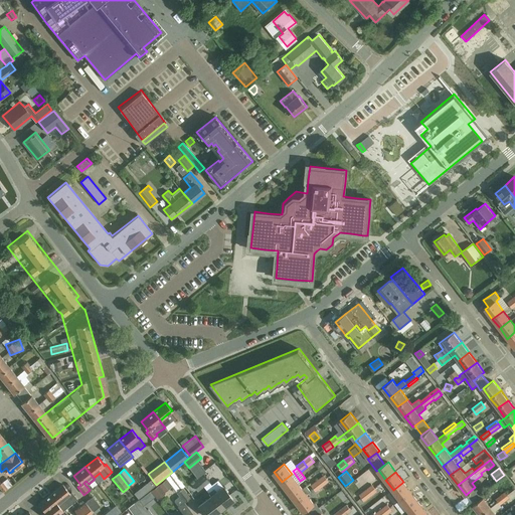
[(203,474),(197,479),(204,487),(210,482),(203,474)]
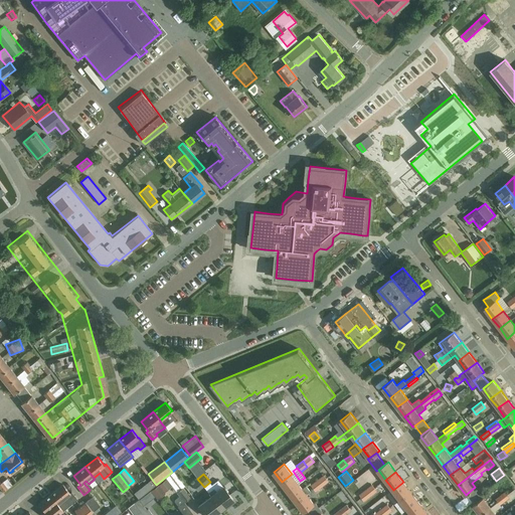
[(292,474),(282,482),(289,491),(299,483),(295,477),(292,474)]
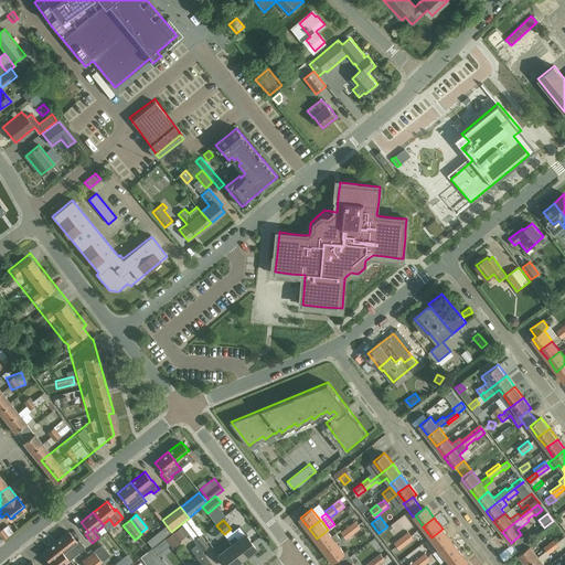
[(355,521),(349,526),(353,534),(361,529),(355,521)]
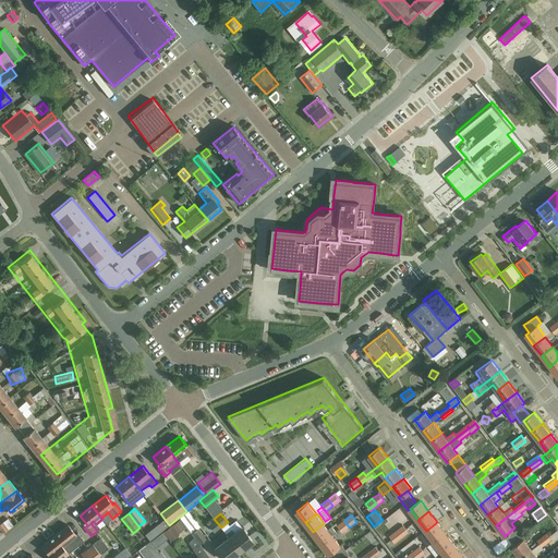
[(522,538),(549,519),(546,514),(537,521),(520,534),(516,528),(514,528),(506,535),(513,546),(523,538),(522,538)]
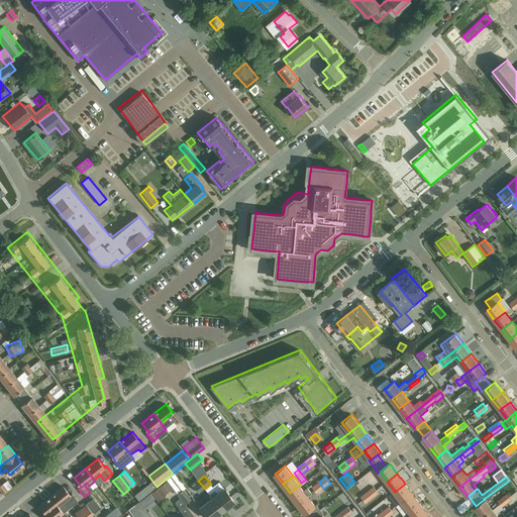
[(167,481),(151,493),(158,502),(166,495),(173,489),(167,481)]
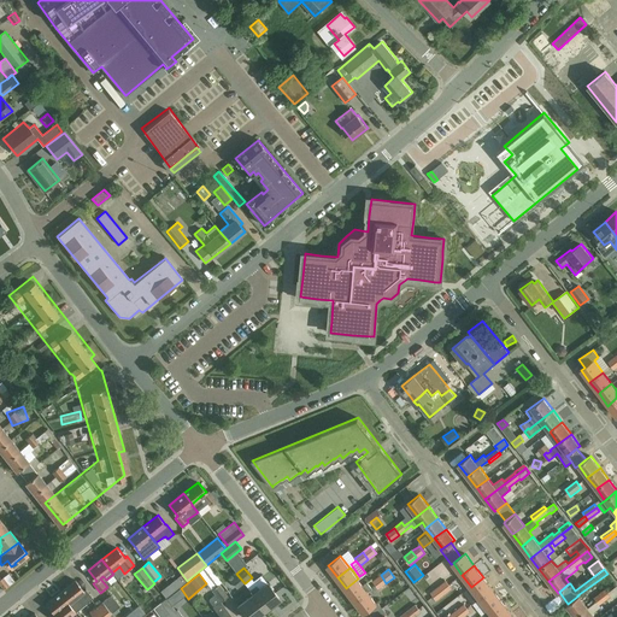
[(245,583),(236,574),(229,579),(238,589),(245,583)]
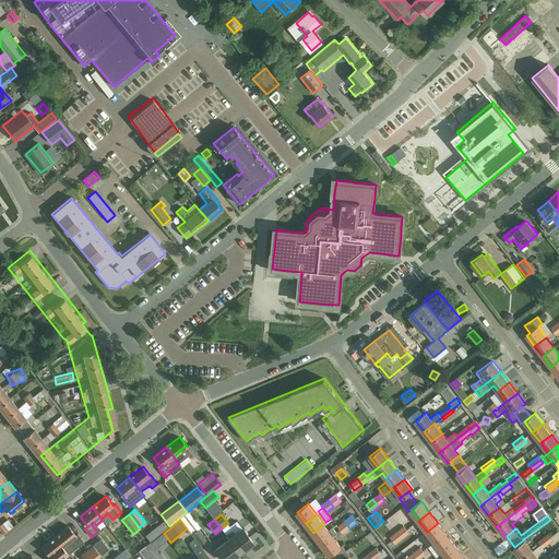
[(349,528),(345,521),(337,526),(343,534),(349,528)]
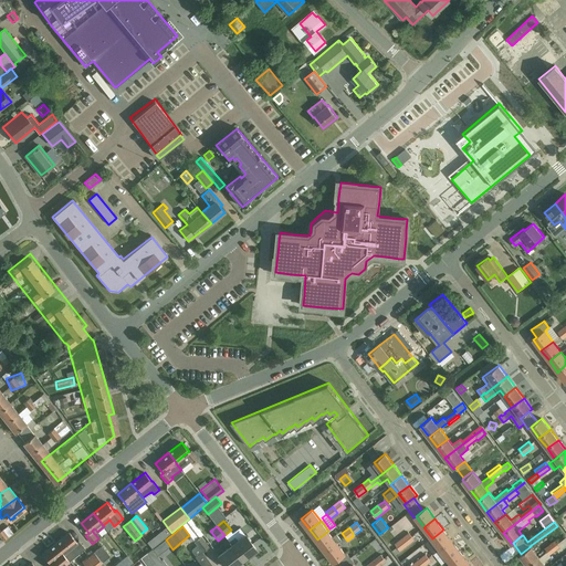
[(0,536),(3,542),(10,537),(4,530),(0,532),(0,536)]
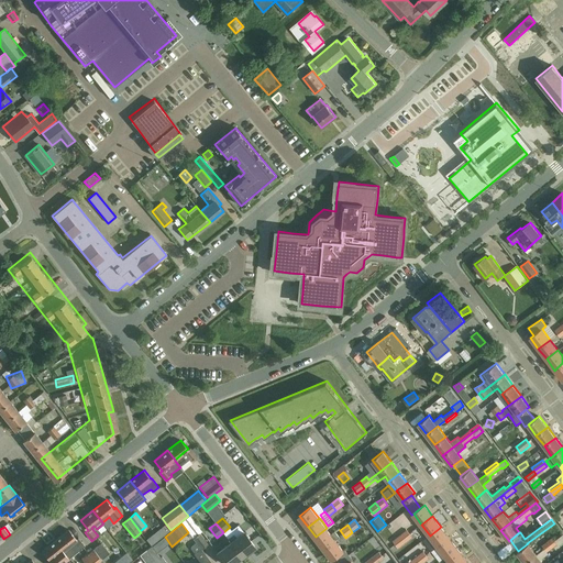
[(441,527),(430,536),(438,545),(449,538),(441,527)]
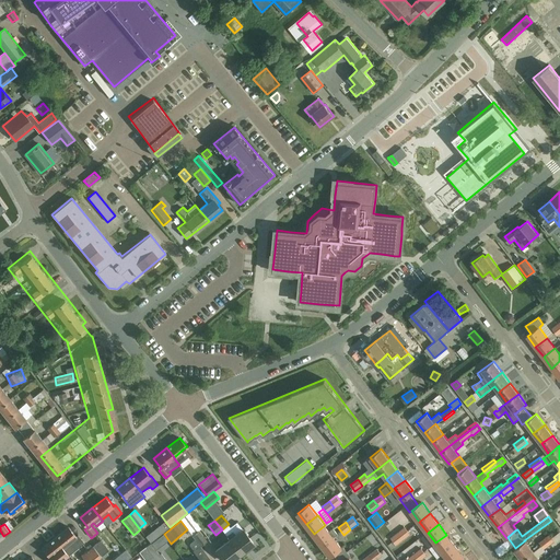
[(329,532),(325,525),(314,534),(322,545),(337,533),(334,528),(329,532)]
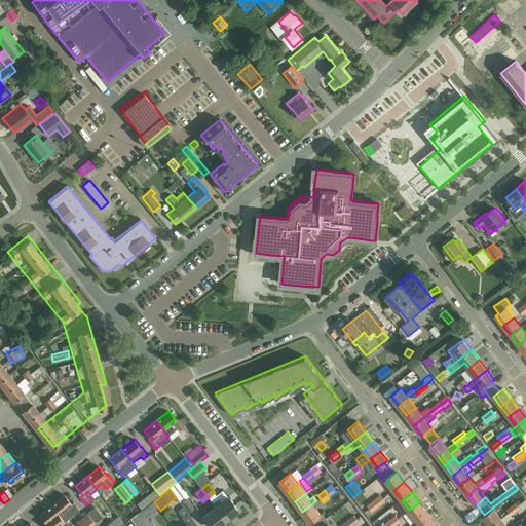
[(52,504),(66,521),(79,510),(73,502),(72,503),(65,494),(52,504)]
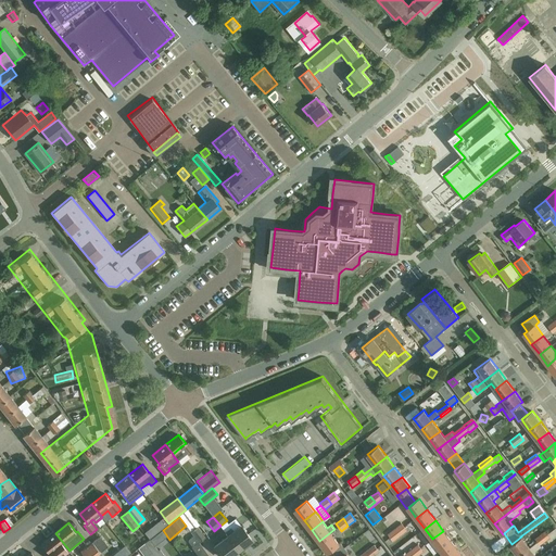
[(402,523),(388,534),(393,541),(407,530),(402,523)]
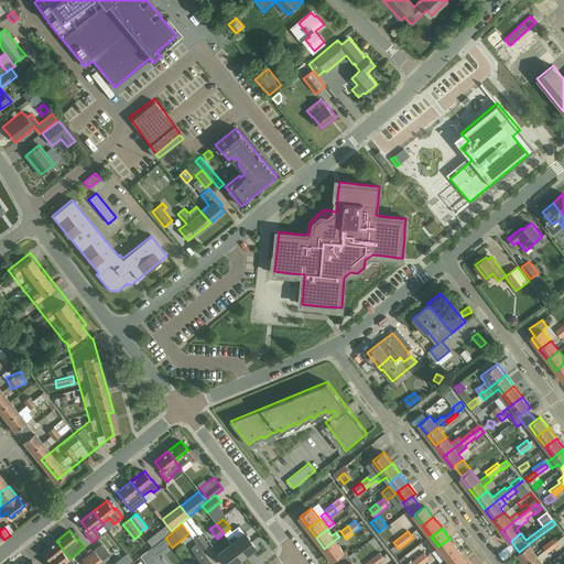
[(228,540),(241,557),(255,546),(243,532),(237,538),(235,534),(228,540)]
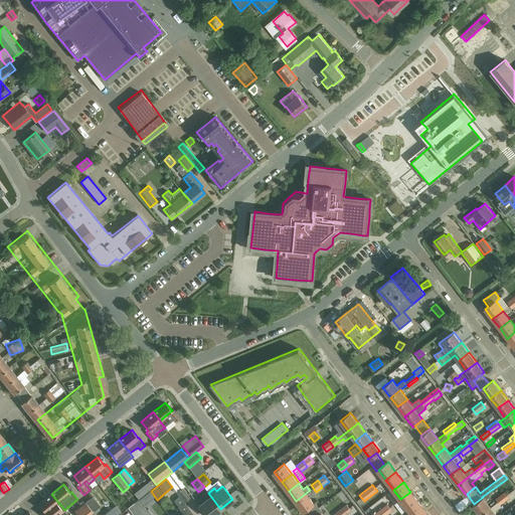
[(145,493),(141,488),(135,493),(139,498),(145,493)]
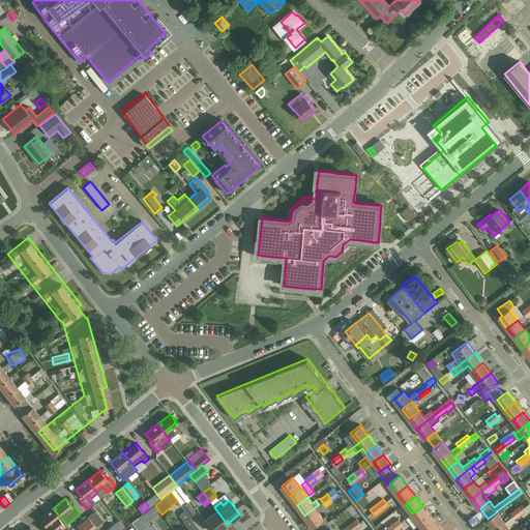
[(184,510),(189,517),(196,511),(188,502),(181,507),(184,510)]
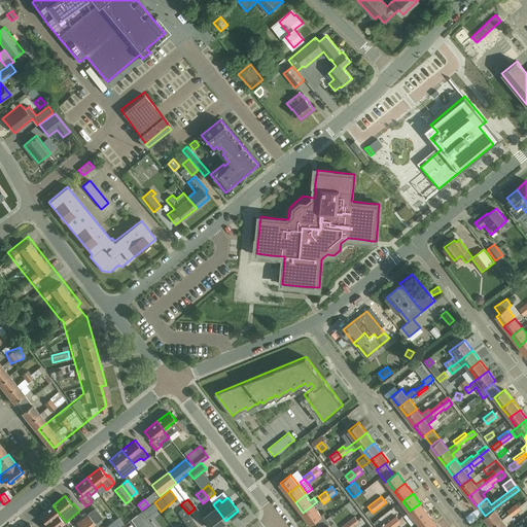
[(317,501),(303,513),(311,523),(314,521),(321,515),(314,505),(318,502),(317,501)]
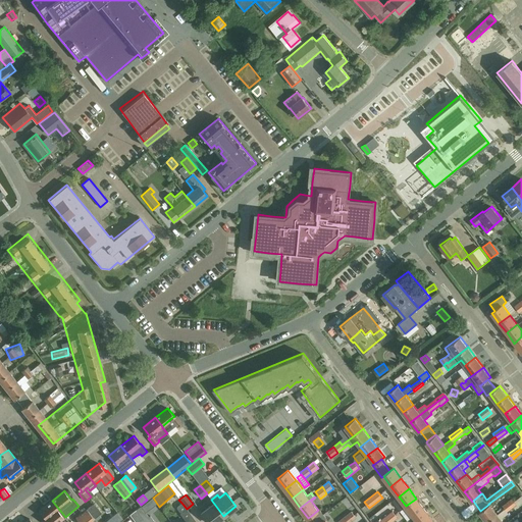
[(215,521),(223,516),(211,500),(209,498),(197,506),(201,511),(209,521),(215,521)]
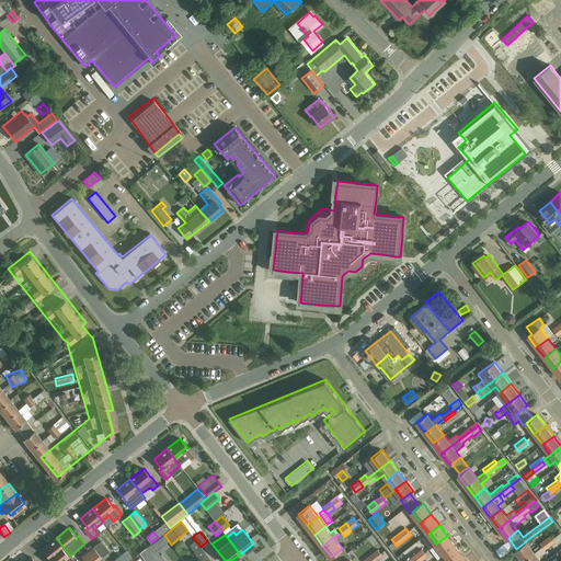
[(456,546),(447,536),(436,544),(444,554),(456,546)]
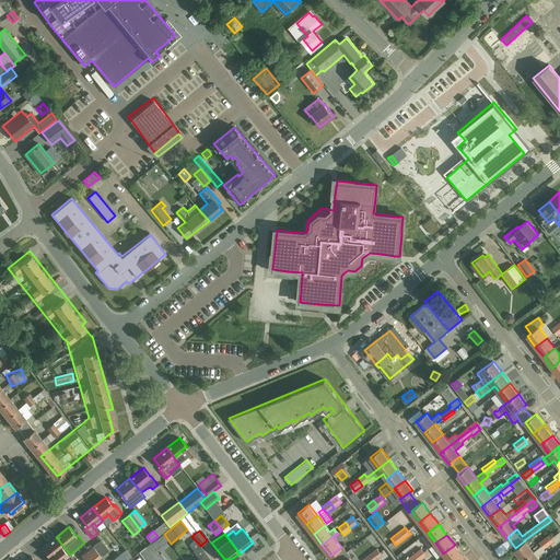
[(540,546),(551,537),(549,535),(539,543),(540,546)]
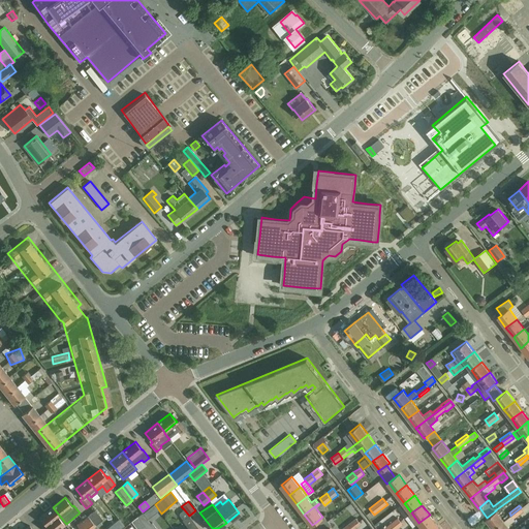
[(59,528),(66,524),(53,507),(39,518),(47,526),(44,528),(45,528),(59,528)]
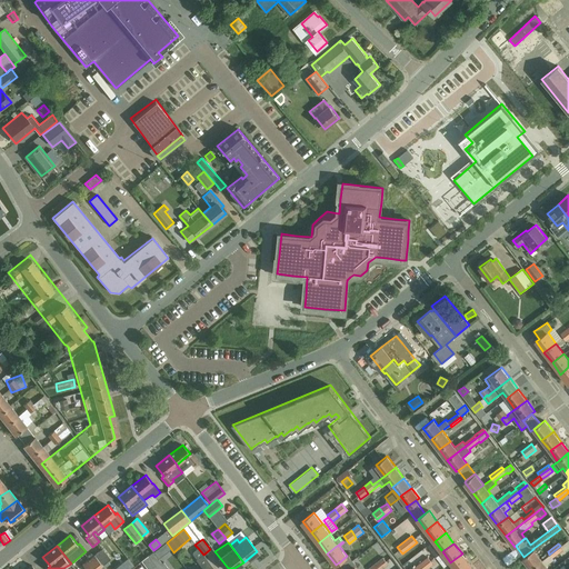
[(542,560),(531,568),(530,568),(548,568),(546,566),(553,560),(552,558),(563,550),(560,546),(549,555),(550,555),(542,560)]
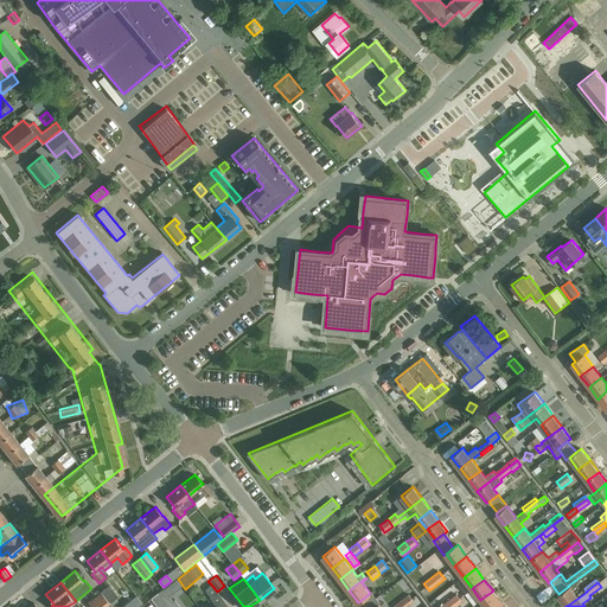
[(109,585),(101,592),(110,604),(119,596),(109,585)]
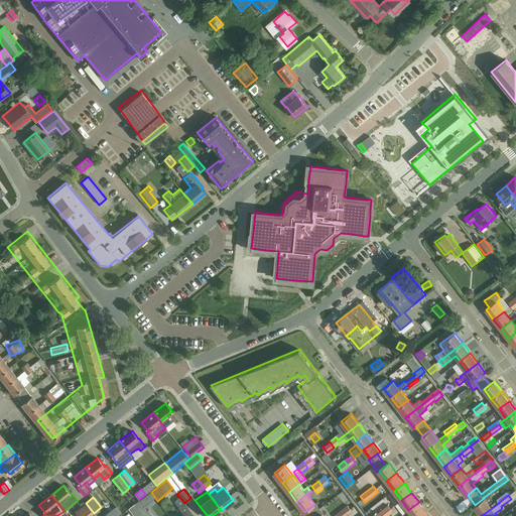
[(183,515),(194,515),(184,503),(179,497),(175,500),(175,503),(178,507),(177,508),(183,515)]
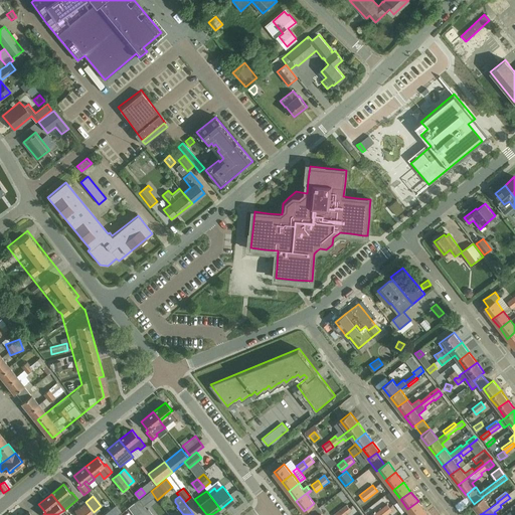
[(483,497),(474,504),(473,505),(481,514),(491,507),(483,497)]
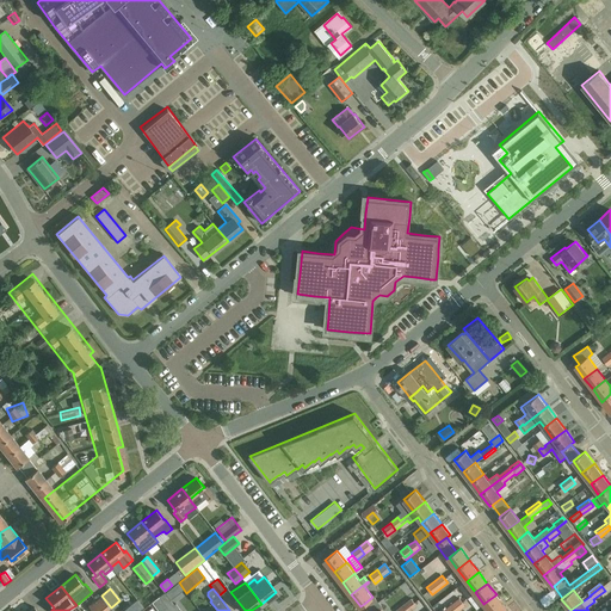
[(159,597),(170,610),(181,610),(177,604),(174,605),(166,593),(165,592),(159,597)]
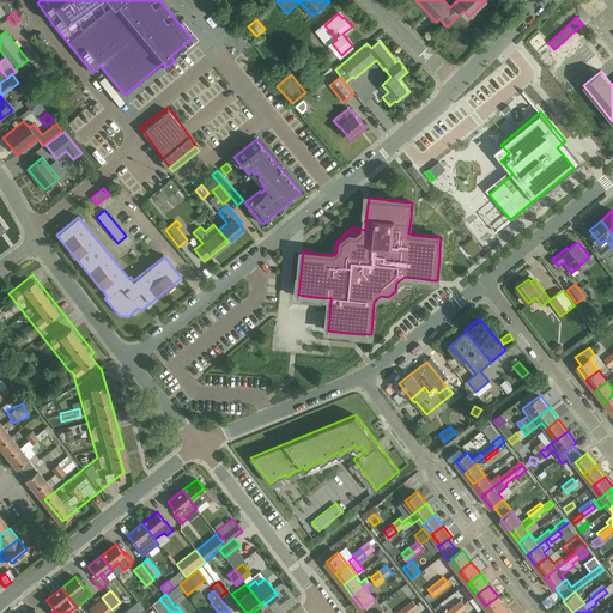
[(498,596),(485,606),(491,612),(499,612),(507,608),(498,596)]
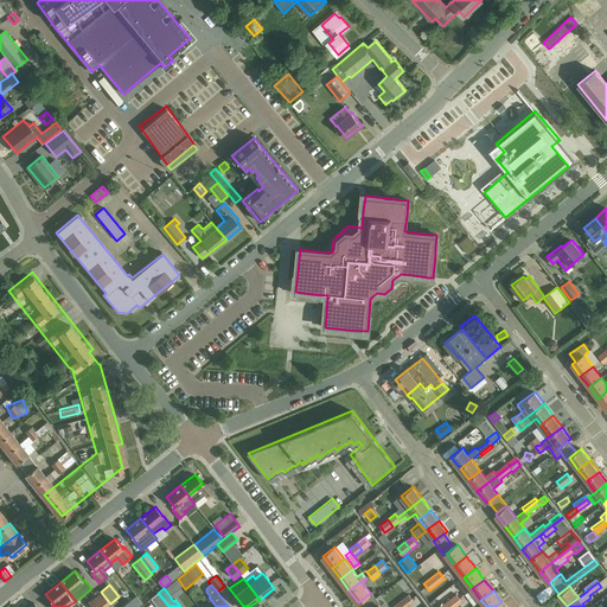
[(110,604),(101,592),(88,602),(91,606),(109,606),(112,606),(109,604),(110,604)]
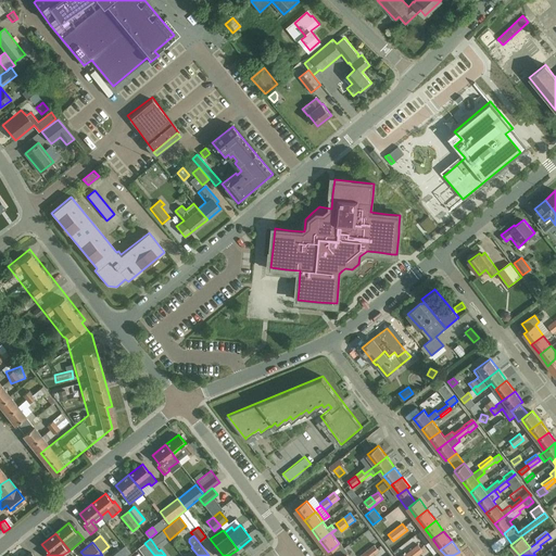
[(143,555),(154,555),(144,543),(138,548),(143,555)]
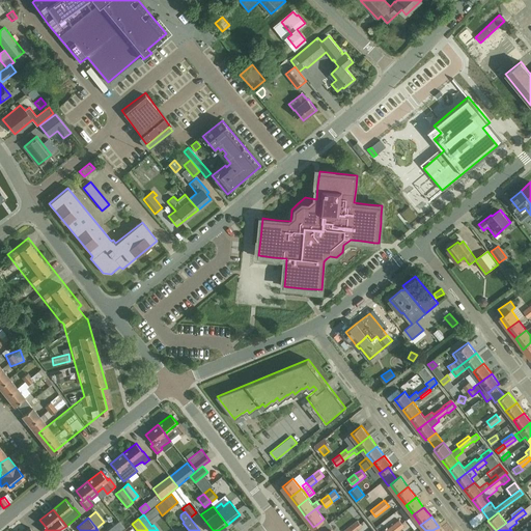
[(325,519),(324,519),(316,525),(319,530),(329,523),(325,519)]
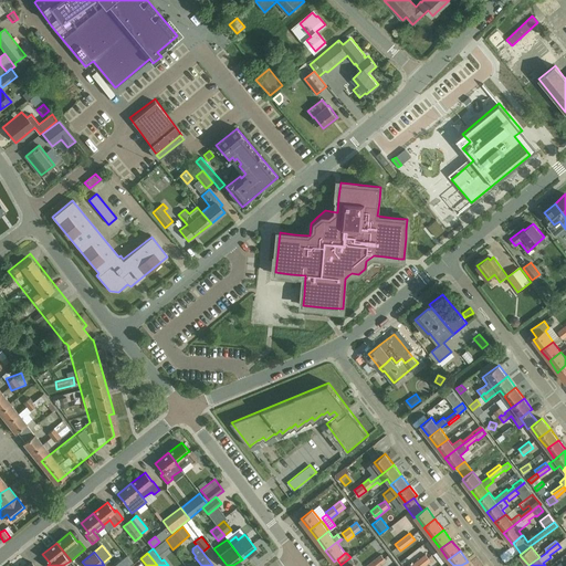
[(426,554),(411,565),(425,565),(431,562),(426,554)]
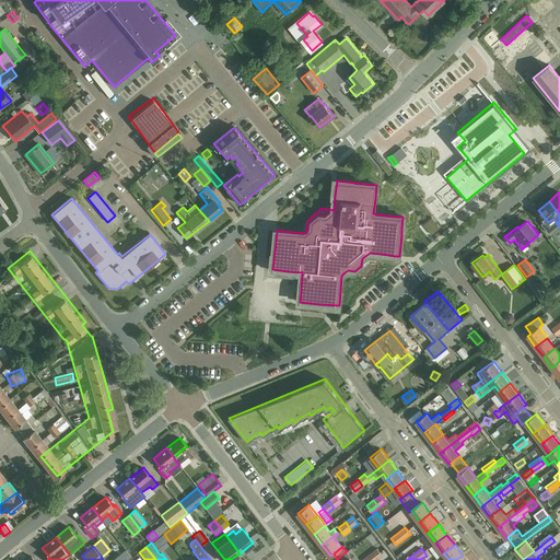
[(370,553),(374,559),(376,559),(382,556),(377,549),(370,553)]
